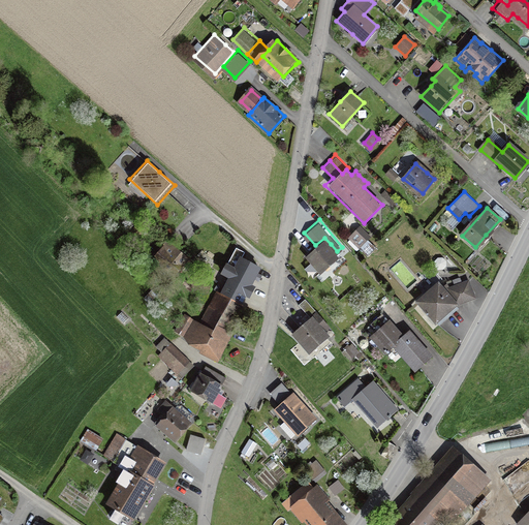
[(315,246),(304,255),(319,272),(339,254),(337,251),(331,244),(324,238),(315,245),(315,246)]
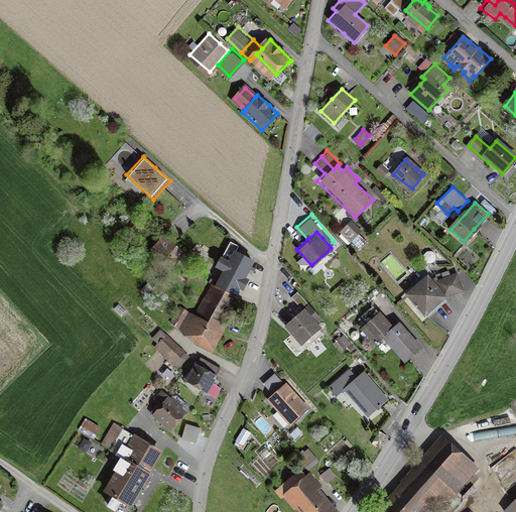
[(183,254),(161,236),(146,254),(168,273),(175,264),(183,254)]
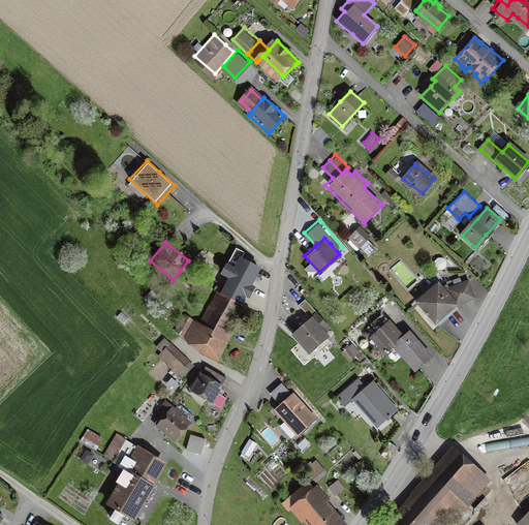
[(204,349),(213,354),(219,342),(232,318),(253,280),(256,275),(259,277),(262,272),(259,270),(262,264),(244,254),(247,248),(237,242),(220,270),(225,273),(219,285),(216,283),(198,315),(184,307),(173,328),(205,345),(204,349)]
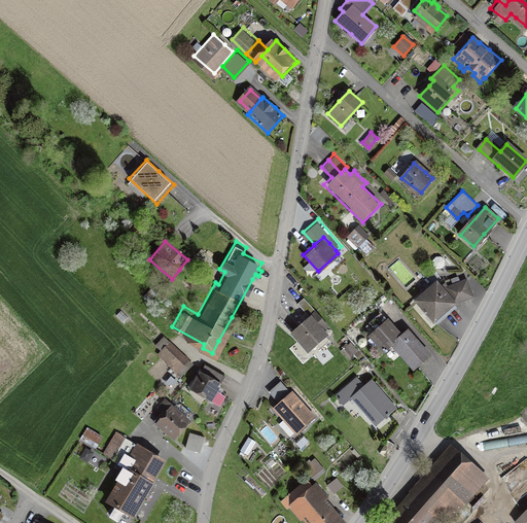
[(464,280),(449,286),(452,293),(455,302),(470,295),(464,280)]
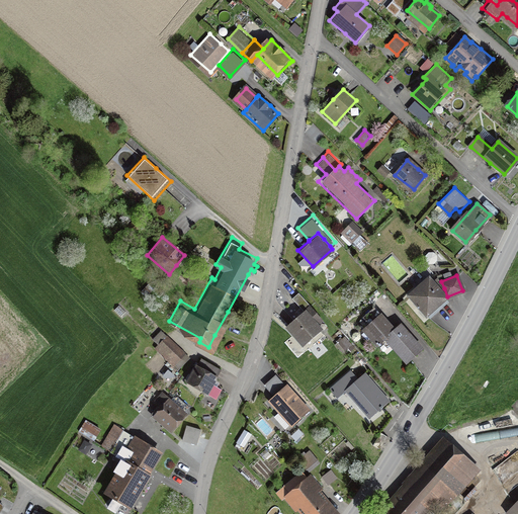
[(428,282),(411,298),(426,315),(436,307),(443,300),(437,292),(428,282)]
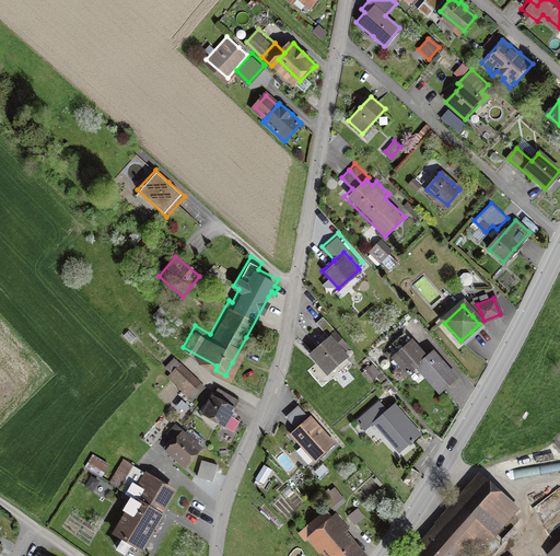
[(473,316),(479,324),(483,321),(480,312),(473,316)]
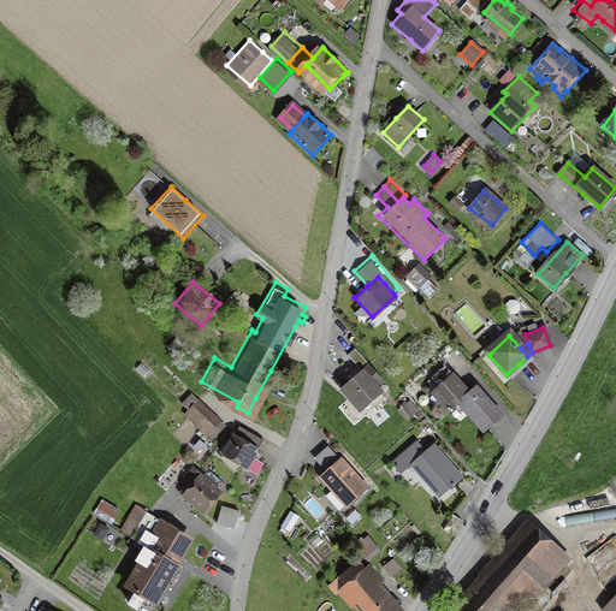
[(342,385),(362,410),(390,387),(357,346),(347,355),(360,371),(355,374),(342,385)]
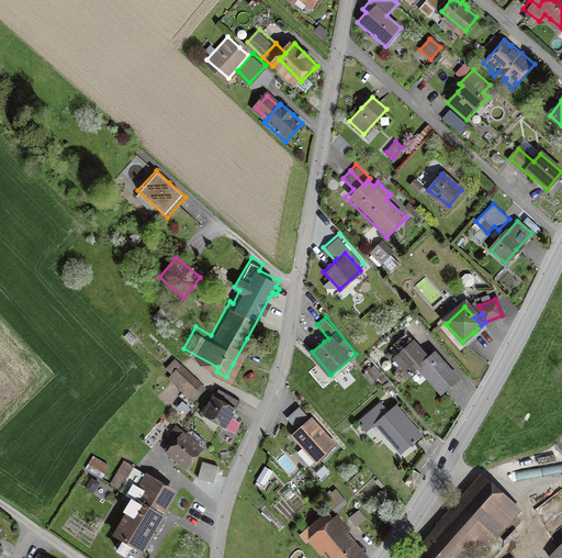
[(418,368),(440,393),(456,379),(441,363),(435,355),(428,360),(422,354),(413,343),(395,358),(409,375),(418,368)]
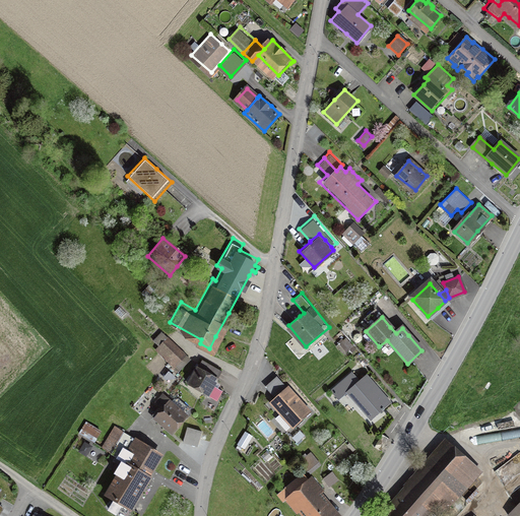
[(187,355),(166,336),(155,348),(177,367),(187,355)]
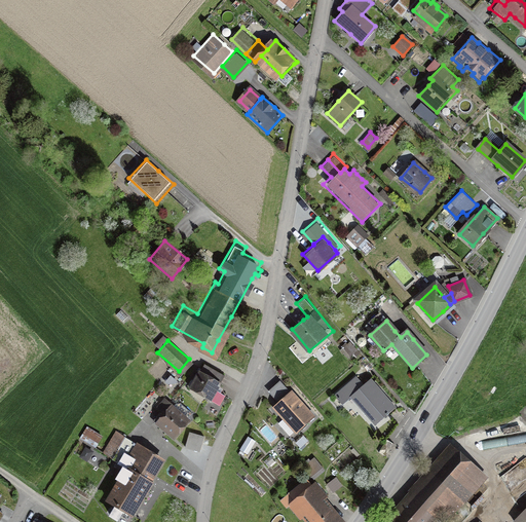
[(224,374),(201,362),(186,388),(216,405),(222,396),(214,392),(217,386),(224,374)]
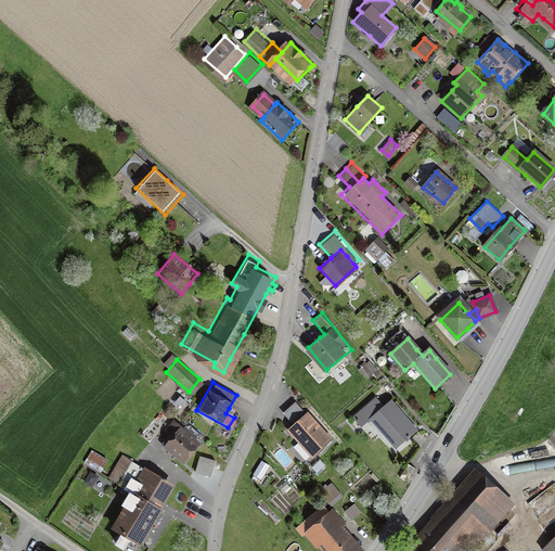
[(295,422),(307,412),(296,399),(284,409),(295,422)]
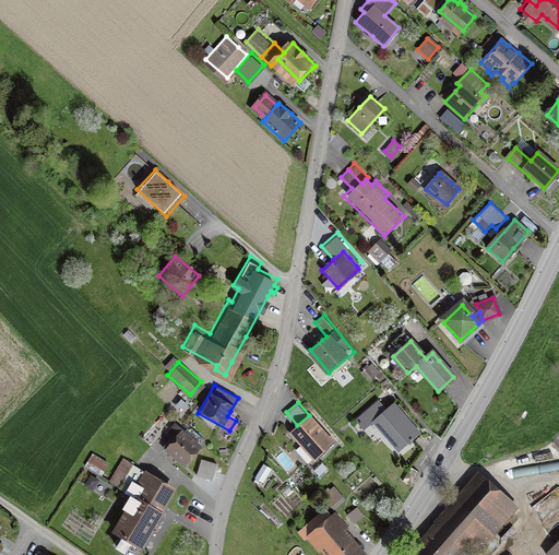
[(376,421),(399,449),(418,433),(404,416),(395,405),(376,421)]
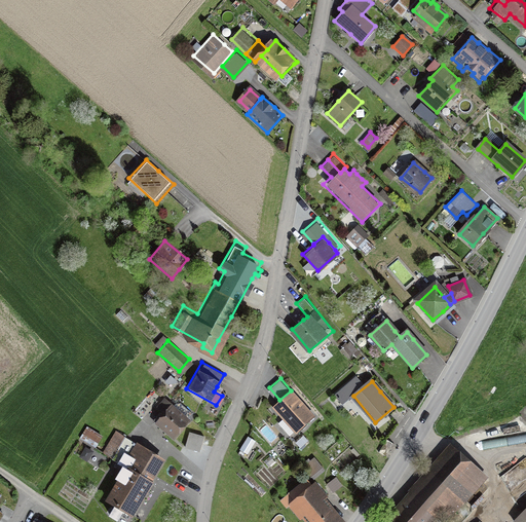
[(315,415),(293,388),(291,390),(279,400),(272,406),(296,432),(315,415)]
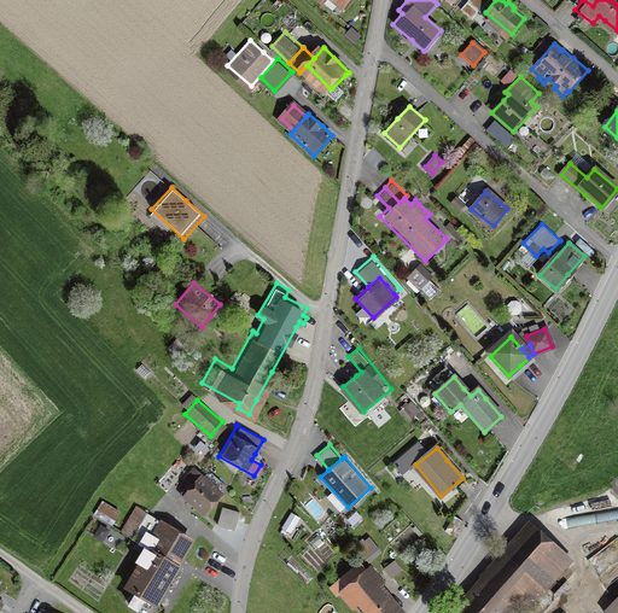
[(204,514),(220,495),(202,480),(205,477),(193,467),(175,489),(193,505),(204,514)]
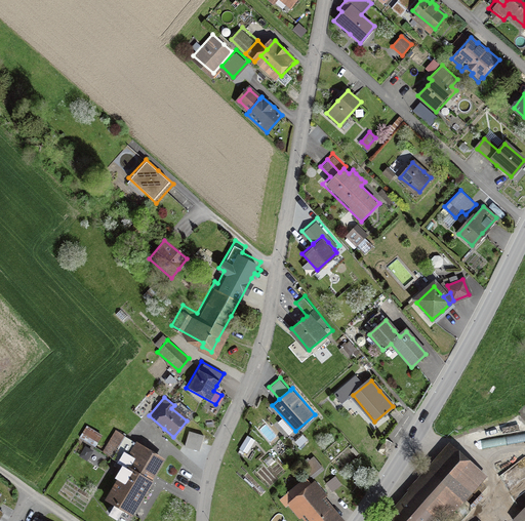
[(99,434),(88,427),(83,436),(94,442),(99,434)]
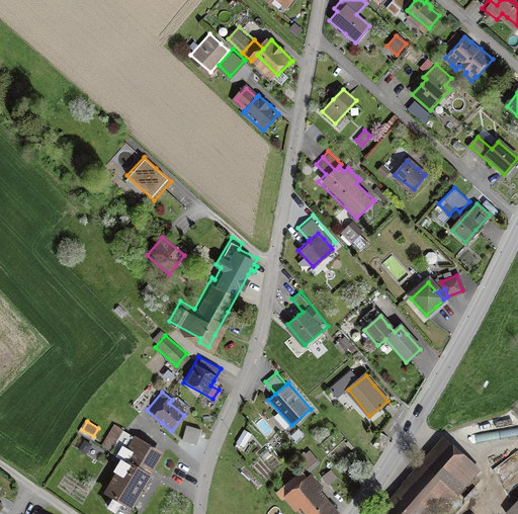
[(102,442),(110,447),(122,429),(114,423),(102,442)]
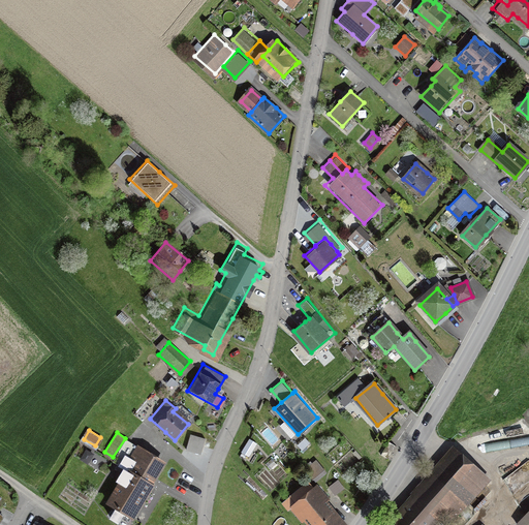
[(257,439),(250,435),(245,442),(253,446),(257,439)]
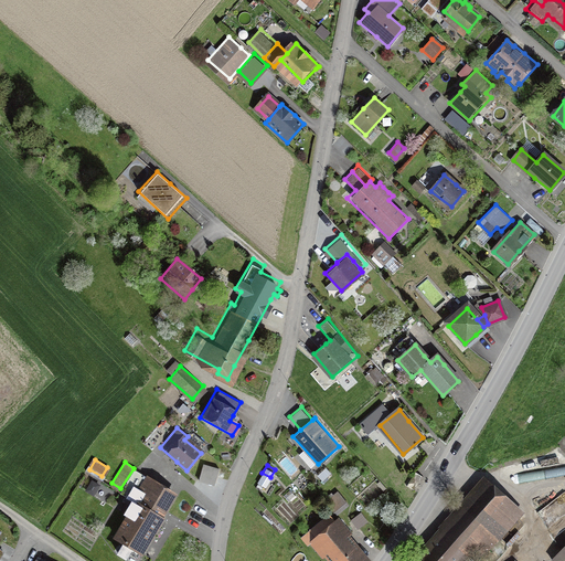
[(422,473),(415,468),(407,480),(415,485),(422,473)]
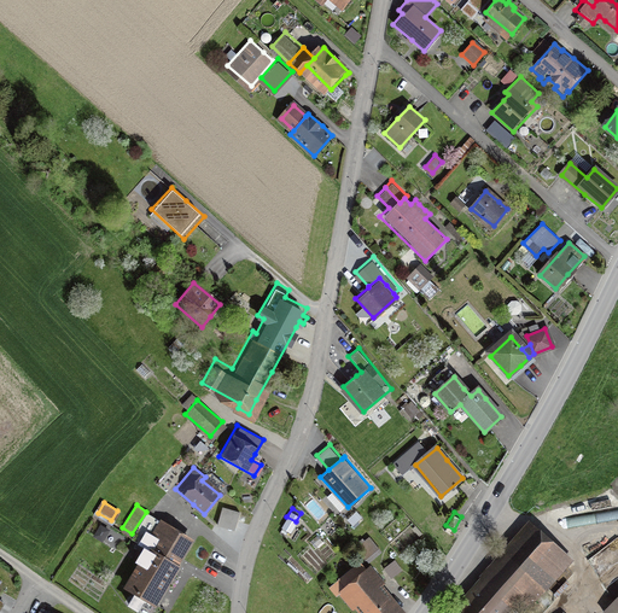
[(296,521),(286,517),(281,526),(290,531),(296,521)]
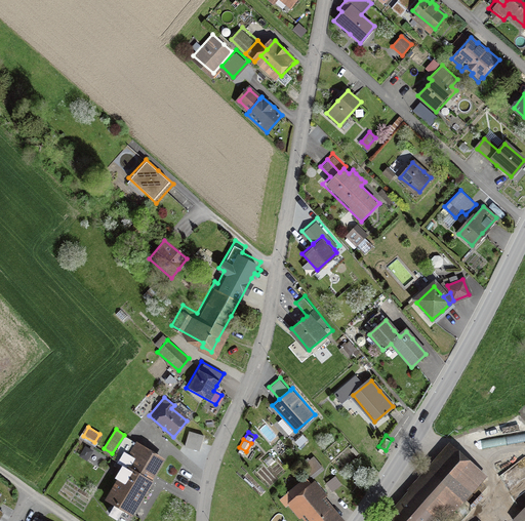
[(148,487),(164,459),(140,446),(104,513),(110,517),(115,520),(122,507),(134,514),(148,487)]
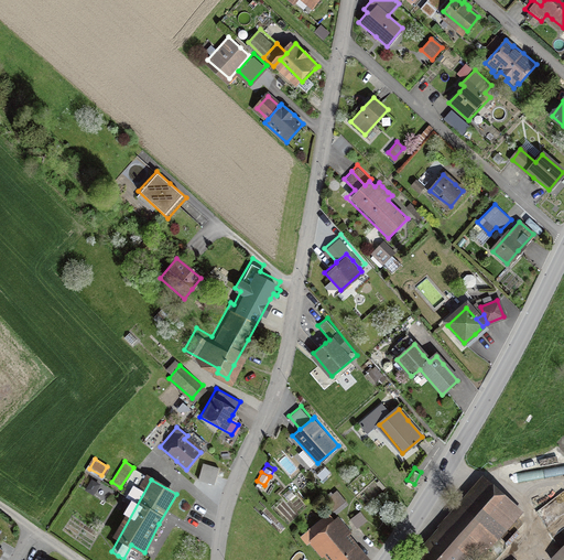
[(436,536),(419,557),(422,559),(458,559),(468,549),(477,557),(516,510),(481,482),(436,536)]
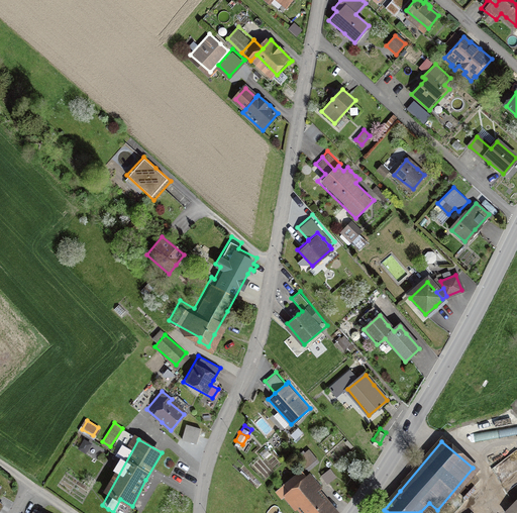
[(300,455),(308,466),(318,458),(310,447),(300,455)]
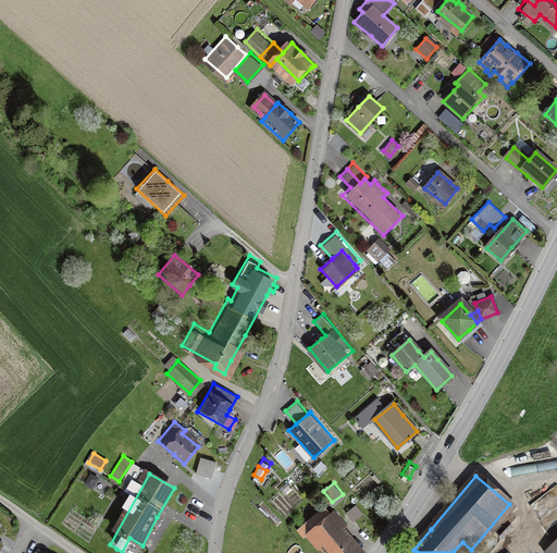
[(351,541),(331,517),(311,532),(329,552),(360,552),(361,552),(351,541)]
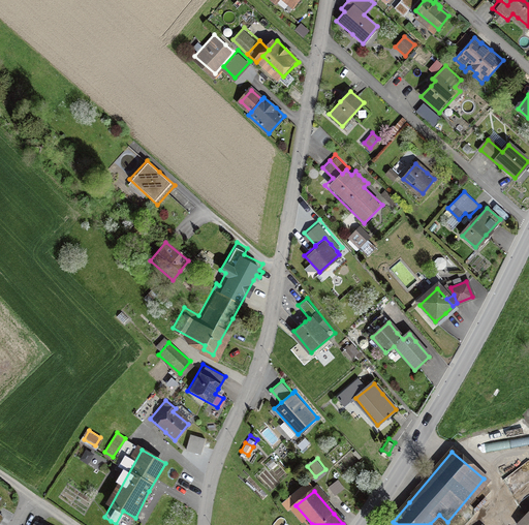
[(528,524),(528,511),(517,523),(518,524),(528,524)]
